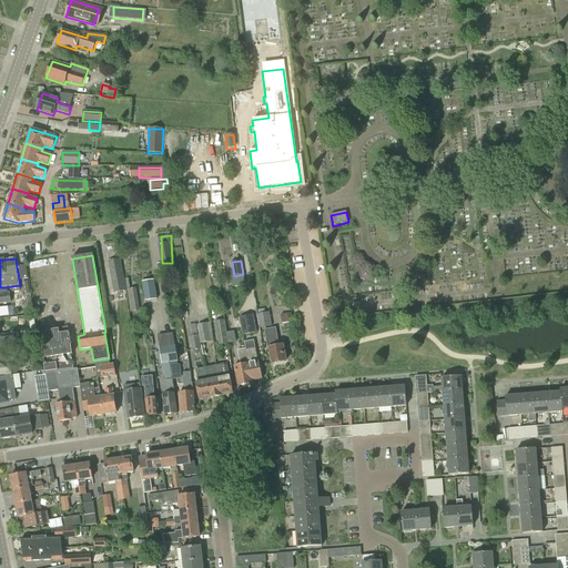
[(122,273),(111,275),(113,288),(125,286),(122,273)]
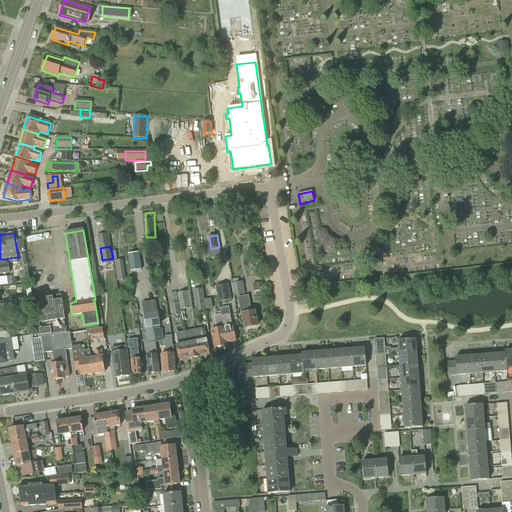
[(141,270),(138,253),(128,254),(131,272),(141,270)]
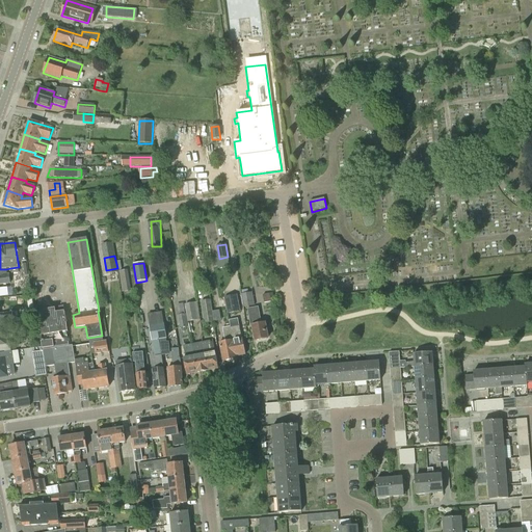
[(0,284),(10,284),(9,274),(7,274),(0,274),(0,284)]
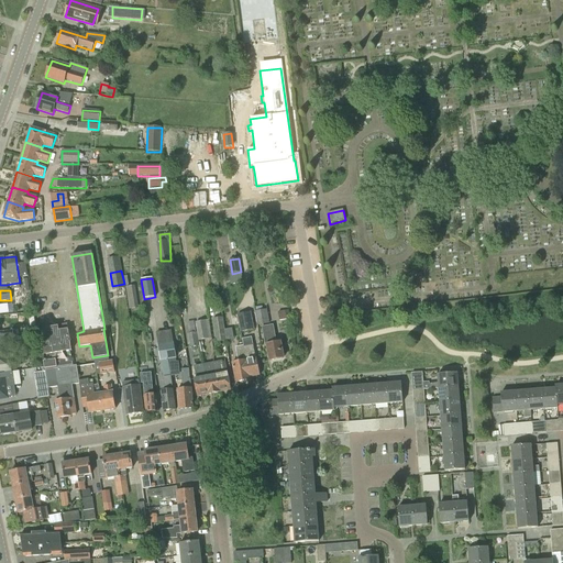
[(255,300),(260,324),(272,322),(267,298),(255,300)]
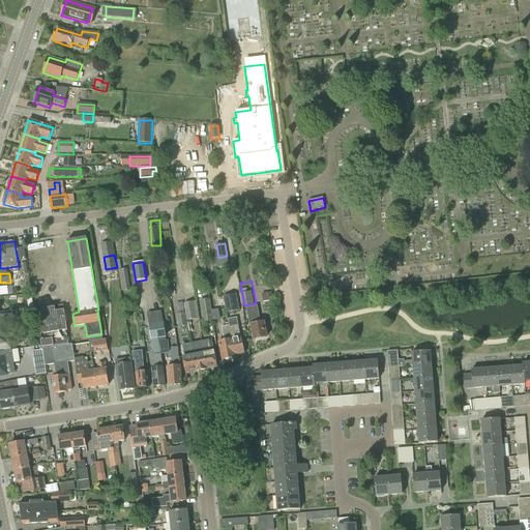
[(0,294),(10,294),(9,287),(0,286),(0,294)]
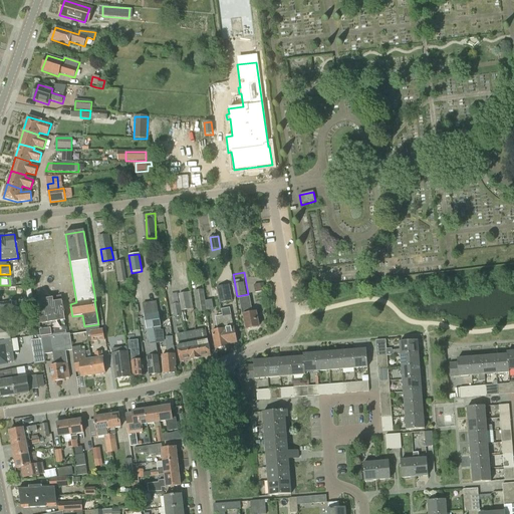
[(216,287),(220,304),(233,301),(229,285),(216,287)]
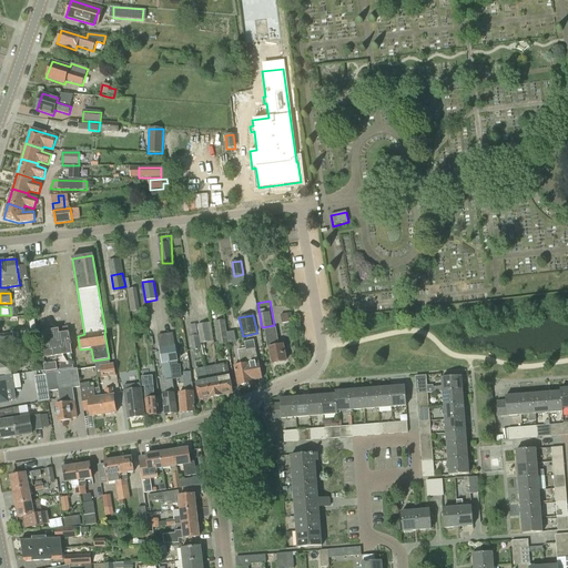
[(214,322),(219,346),(229,344),(225,321),(214,322)]
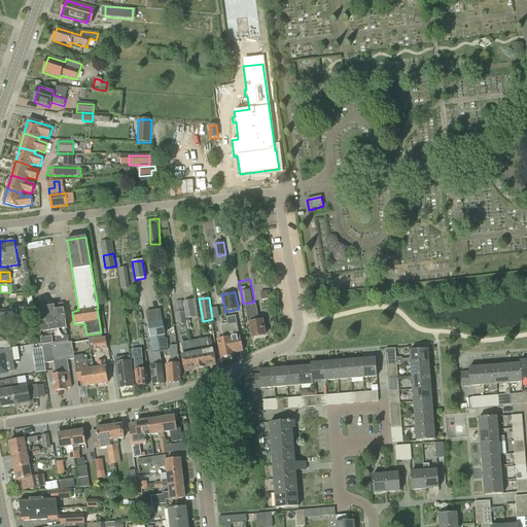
[(194,301),(184,303),(186,319),(197,317),(194,301)]
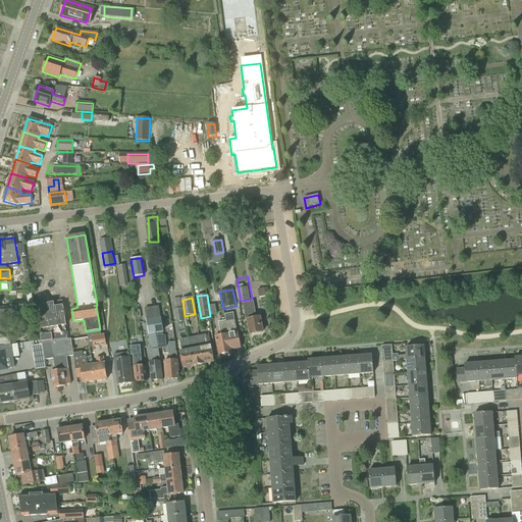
[(185,316),(183,300),(172,301),(176,322),(185,321),(183,309),(185,316)]
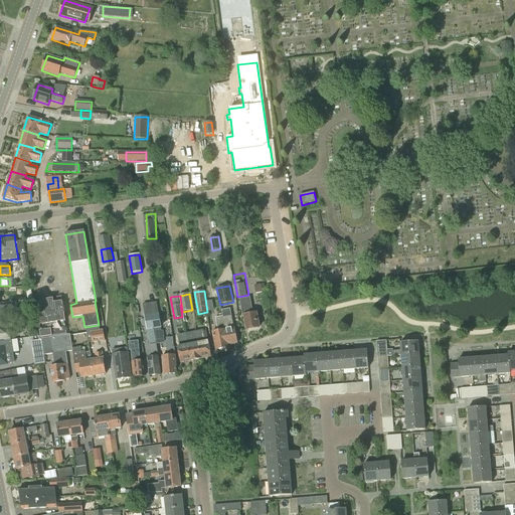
[(242,316),(244,316),(247,331),(260,328),(256,313),(251,314),(248,298),(239,300),(242,316)]
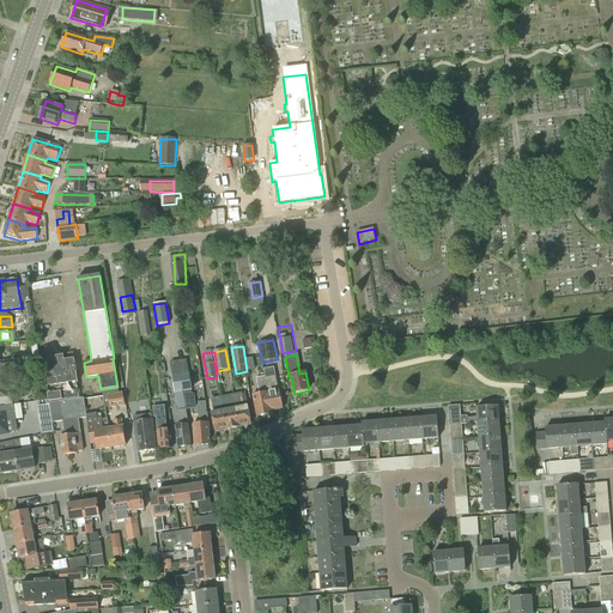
[(54,358),(54,363),(43,364),(49,402),(80,398),(77,372),(78,372),(77,370),(76,370),(74,359),(65,360),(64,356),(54,358)]
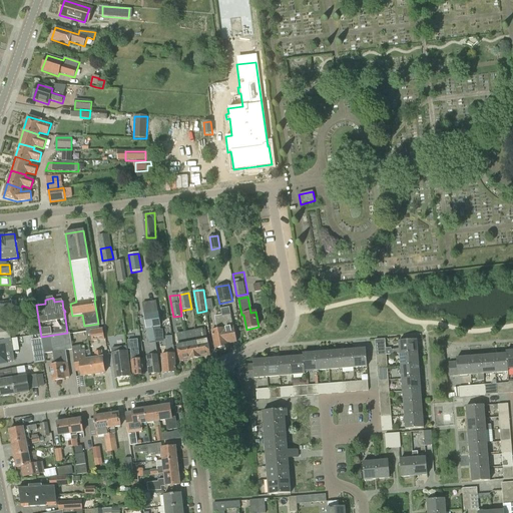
[(33,315),(32,306),(22,308),(24,316),(33,315)]
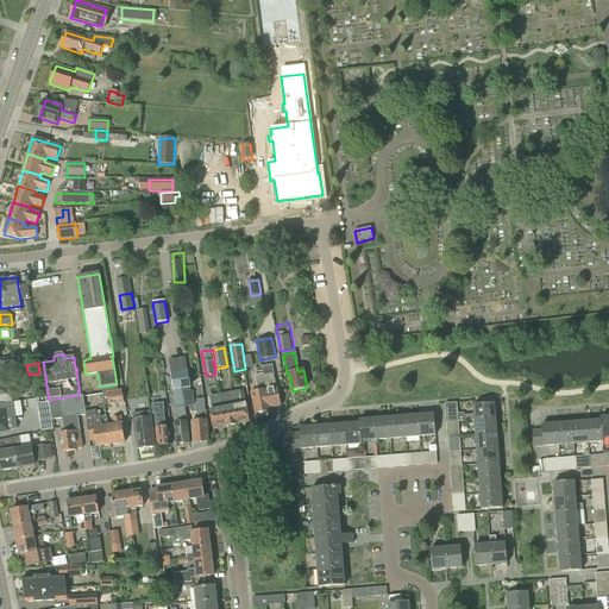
[(272,365),(262,368),(270,408),(281,407),(272,365)]
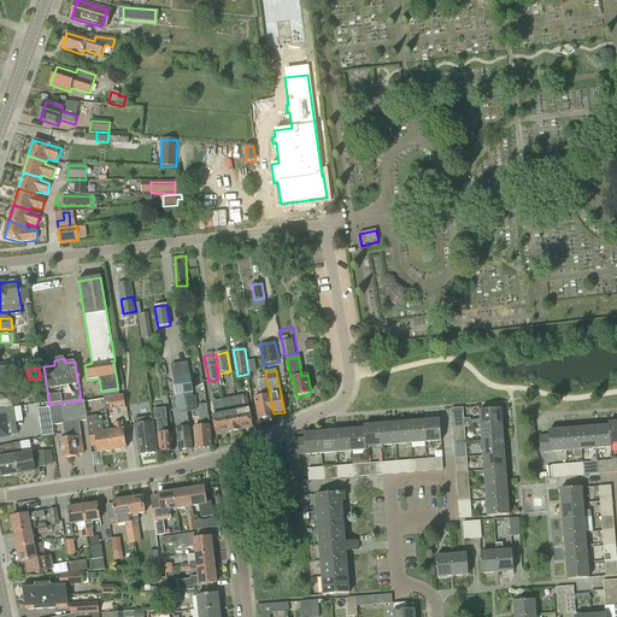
[(274,413),(265,372),(266,380),(259,382),(262,397),(254,399),(258,419),(274,417),(274,413)]
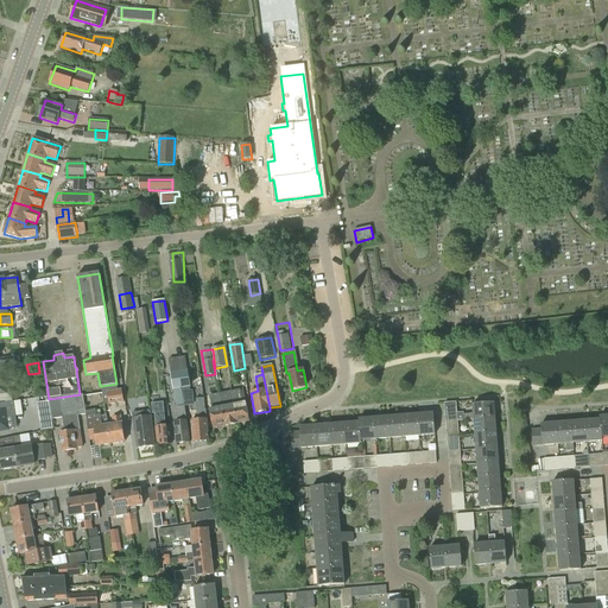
[(187,372),(179,373),(182,388),(183,394),(190,393),(190,387),(188,372),(187,372)]
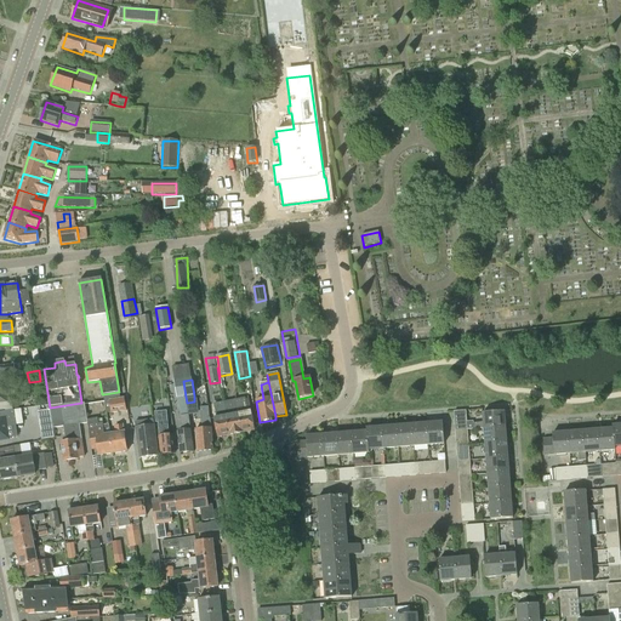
[(186,397),(183,381),(175,382),(177,398),(186,397)]
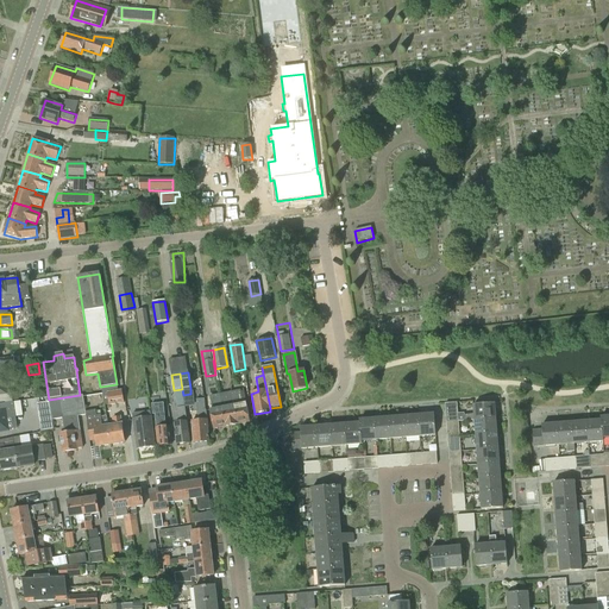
[(123,390),(102,394),(105,406),(124,403),(123,390)]
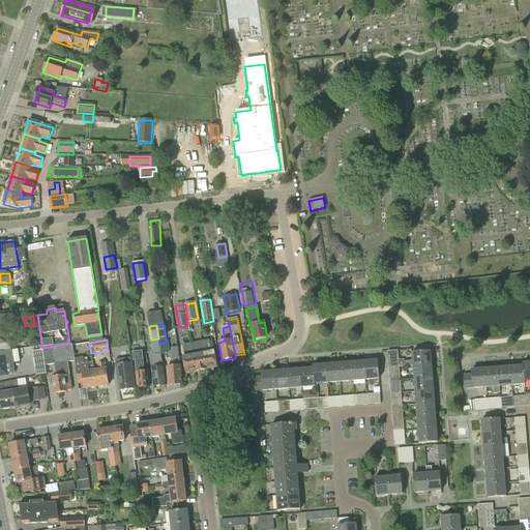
[(209,340),(201,342),(206,370),(217,367),(214,351),(211,352),(209,340)]
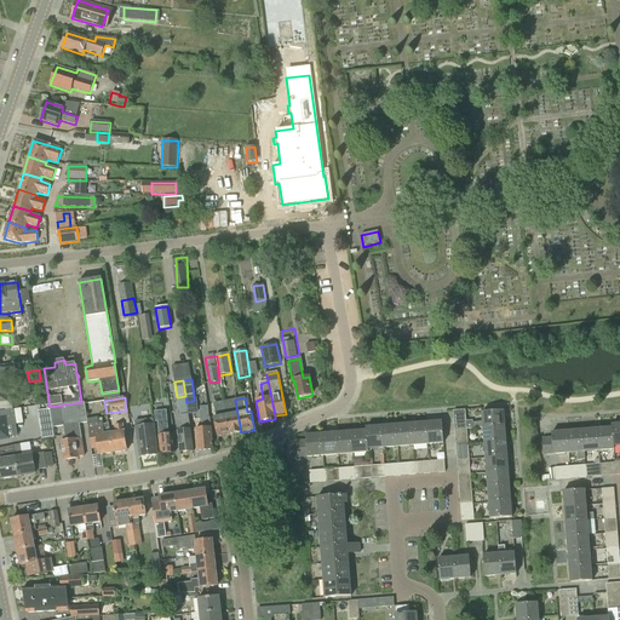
[(235,400),(224,402),(230,435),(241,432),(235,400)]
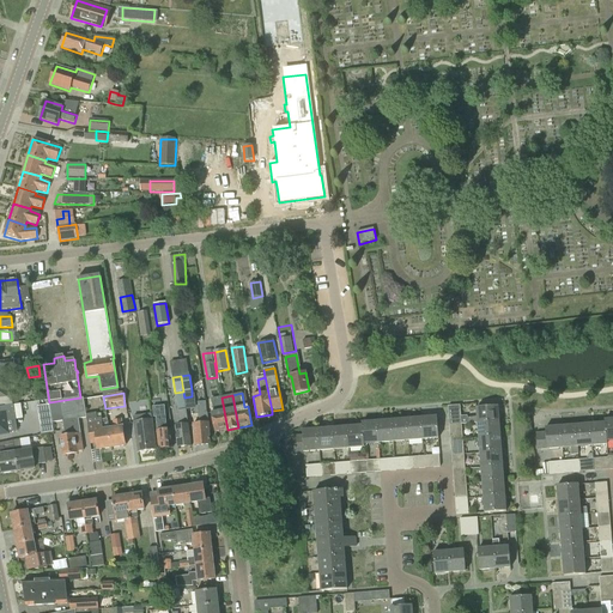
[(228,430),(222,398),(211,399),(214,413),(211,413),(214,432),(228,430)]
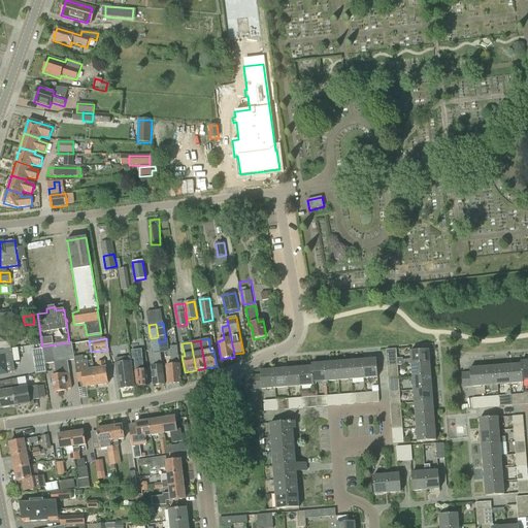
[(172,365),(166,366),(168,385),(182,384),(178,354),(177,347),(171,347),(172,365)]
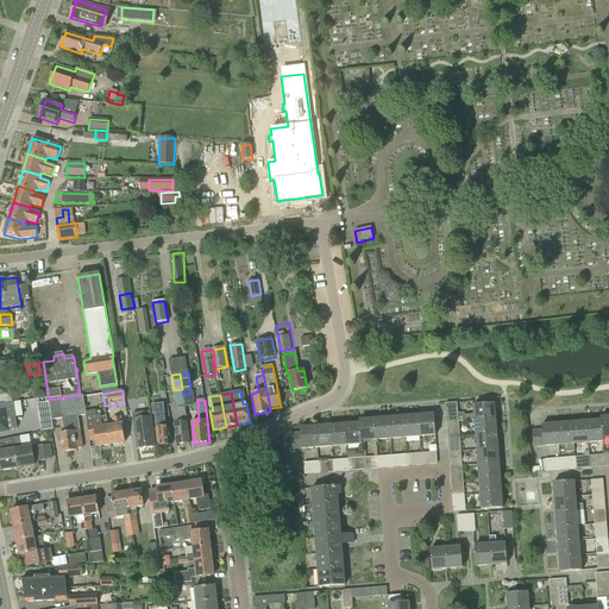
[(0,432),(10,431),(7,419),(16,418),(13,402),(0,403),(0,432)]
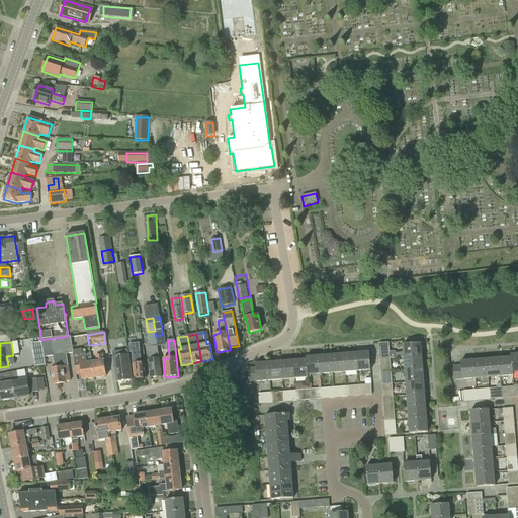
[(41,342),(31,344),(32,353),(44,351),(41,342)]
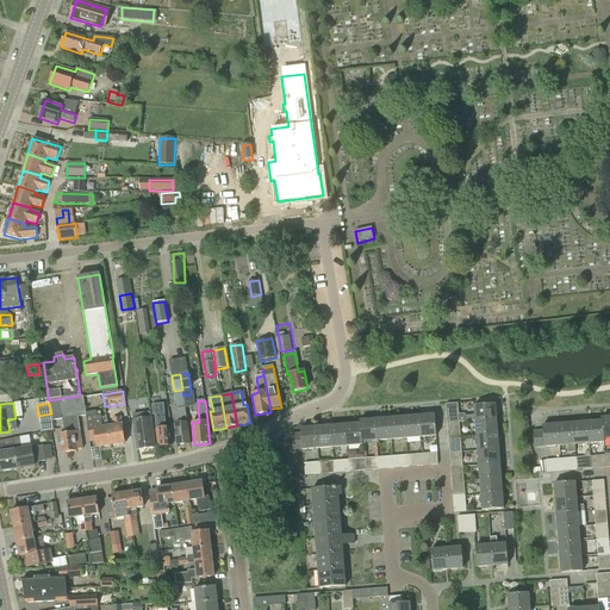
[(153,415),(155,415),(159,447),(172,446),(170,428),(166,428),(163,404),(151,405),(153,415)]
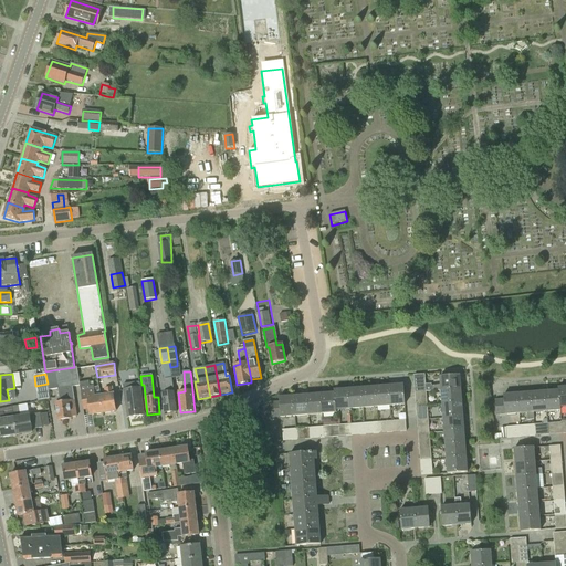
[(441,386),(432,387),(432,392),(441,391),(461,390),(460,376),(440,377),(441,386)]
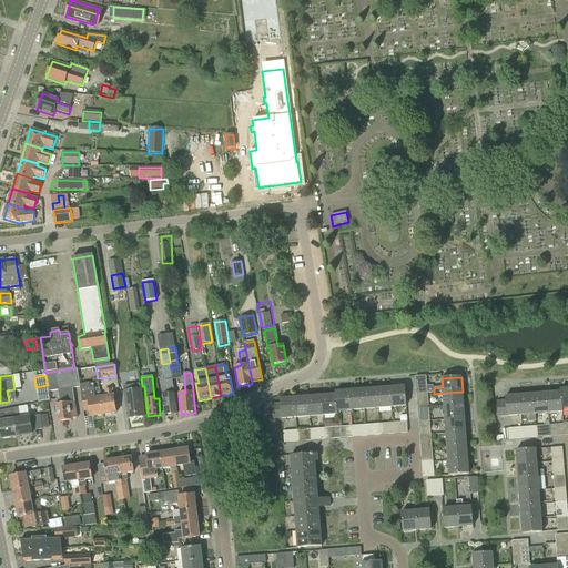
[(168,394),(163,395),(165,415),(178,414),(173,379),(165,381),(168,394)]
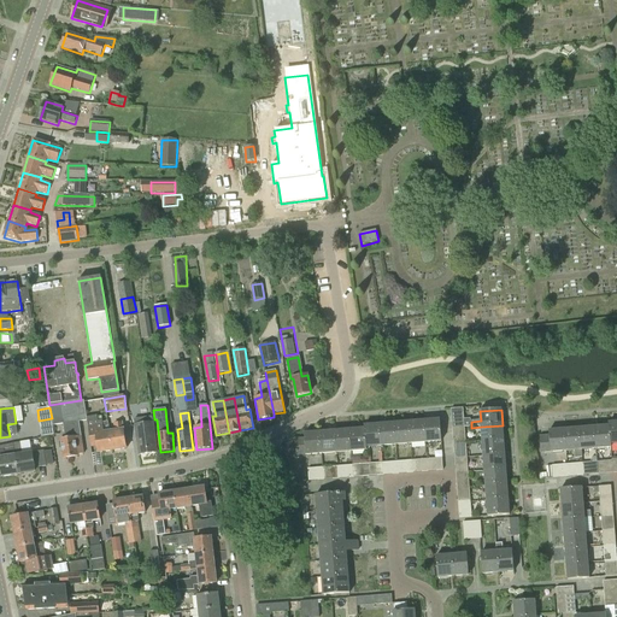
[(112,451),(110,432),(104,433),(103,421),(98,422),(98,416),(87,417),(92,447),(97,446),(98,453),(112,451)]
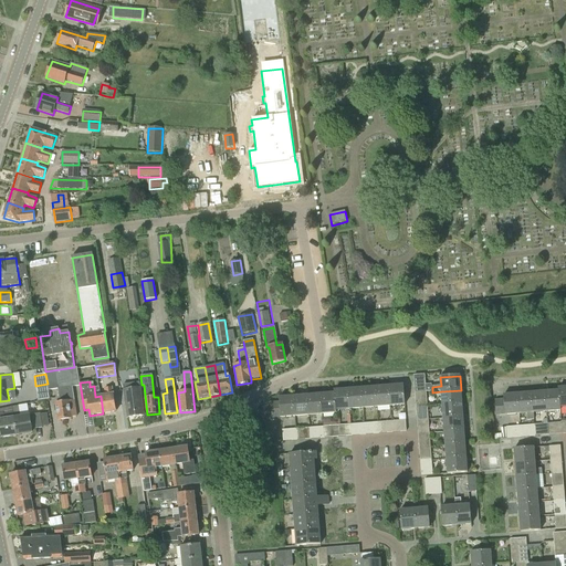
[(140,383),(123,385),(127,418),(145,416),(140,383)]
